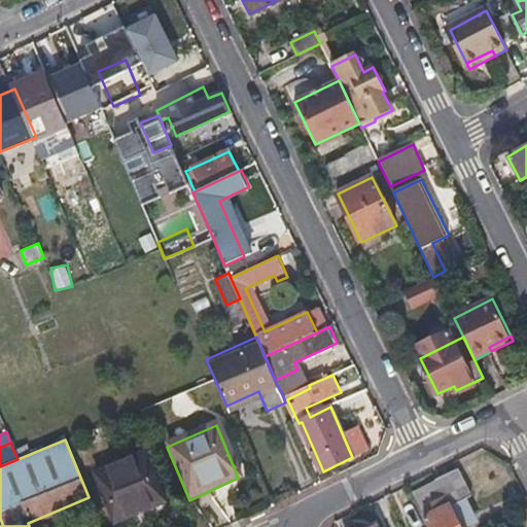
[(145,454),(96,473),(114,522),(164,501),(145,454)]
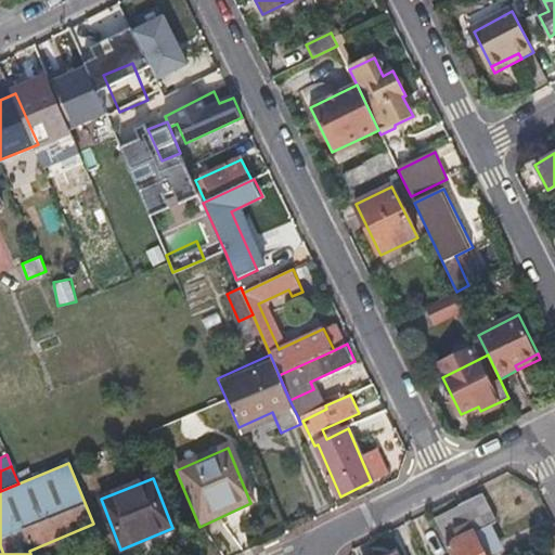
[(480,494),(433,519),(449,554),(483,554),(473,533),(495,523),(480,494)]
